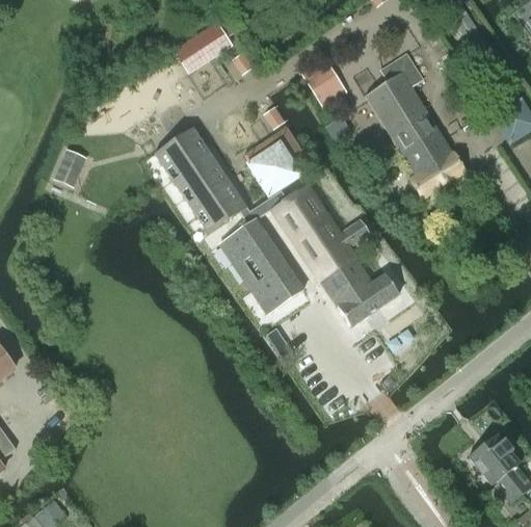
[(470,17),(461,3),(445,14),(453,27),(456,24),(470,17)]
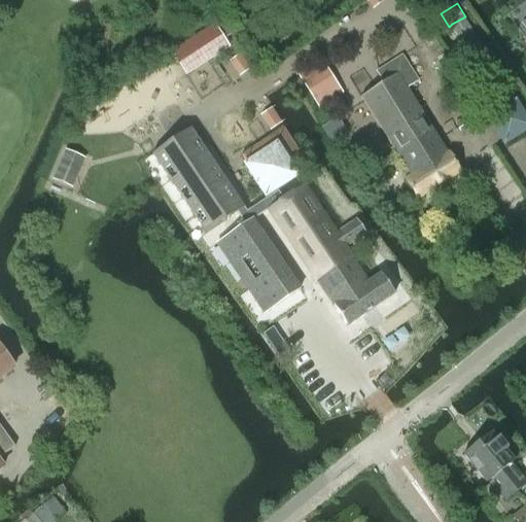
[(452,24),(470,51),(474,57),(486,49),(486,48),(465,16),(452,24)]
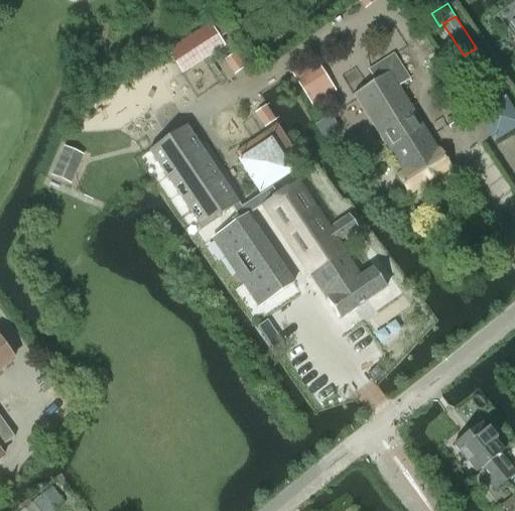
[(204,55),(225,41),(211,20),(189,33),(204,55)]
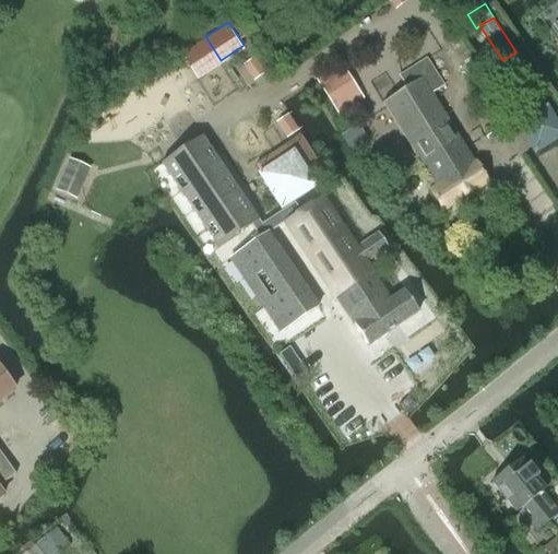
[(254,75),(265,68),(256,54),(245,61),(254,75)]
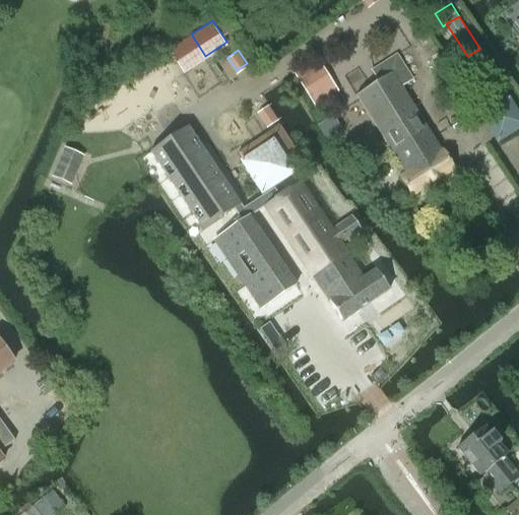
[(484,78),(496,70),(485,54),(473,62),(484,78)]
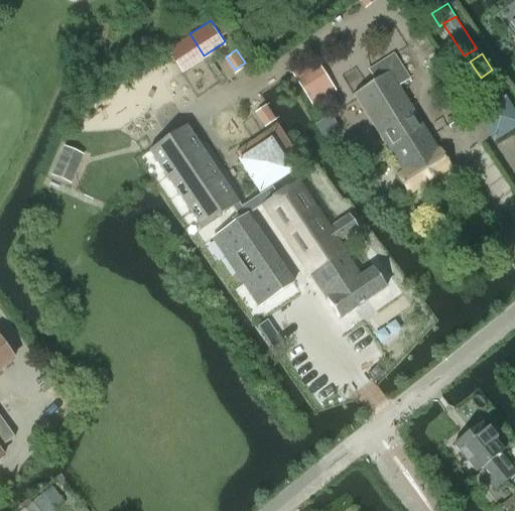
[(312,99),(332,88),(312,58),(294,70),(312,99)]
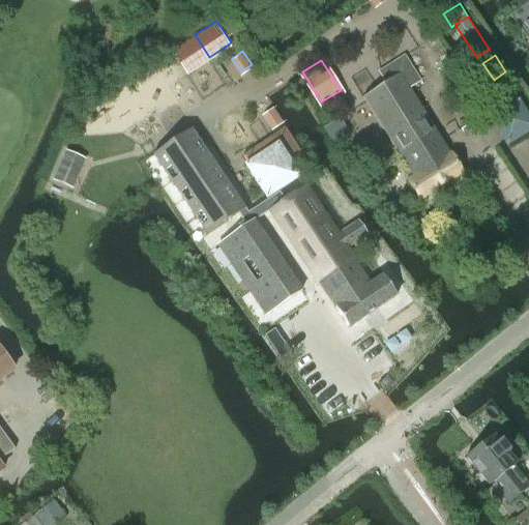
[(407,178),(419,197),(463,169),(451,150),(450,150),(401,70),(363,93),(414,174),(407,178)]
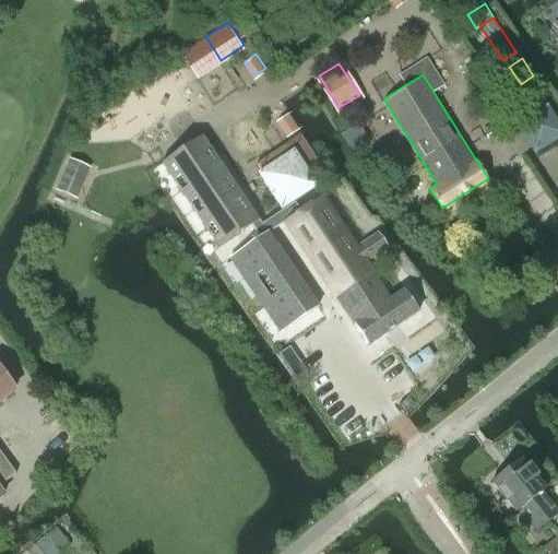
[(530,104),(542,96),(532,81),(521,89),(530,104)]
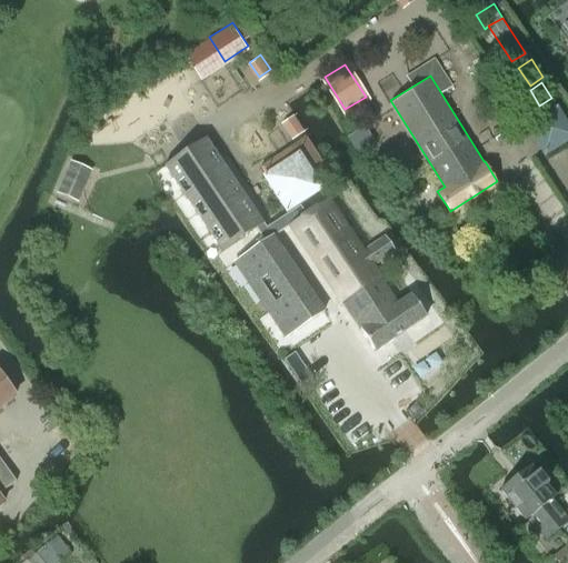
[(304,127),(294,112),(282,120),(292,136),(304,127)]
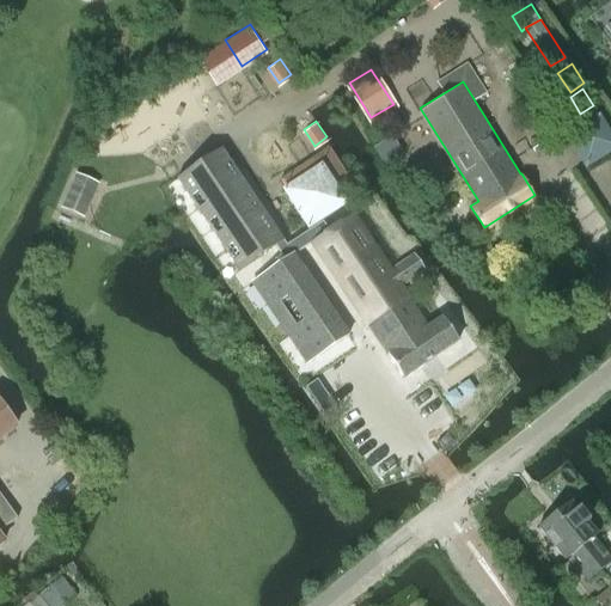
[(554,130),(561,140),(568,135),(562,124),(561,124),(554,130)]
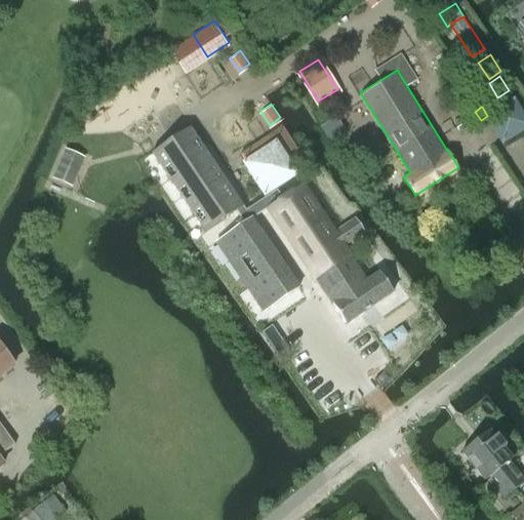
[(347,128),(337,112),(321,123),(330,138),(347,128)]
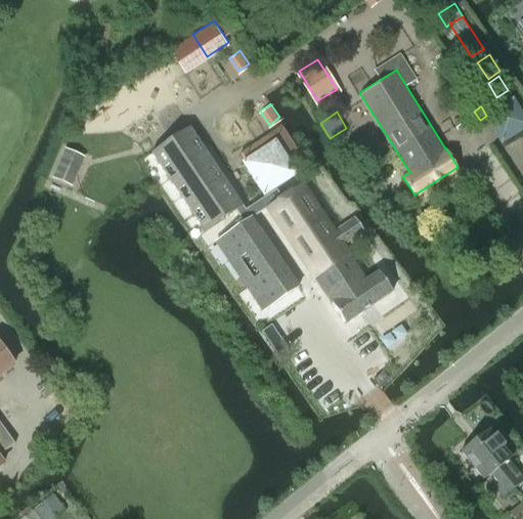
[(306,161),(281,123),(241,149),(248,161),(246,163),(263,189),(265,187),(267,190),(294,173),(292,170),(306,161)]
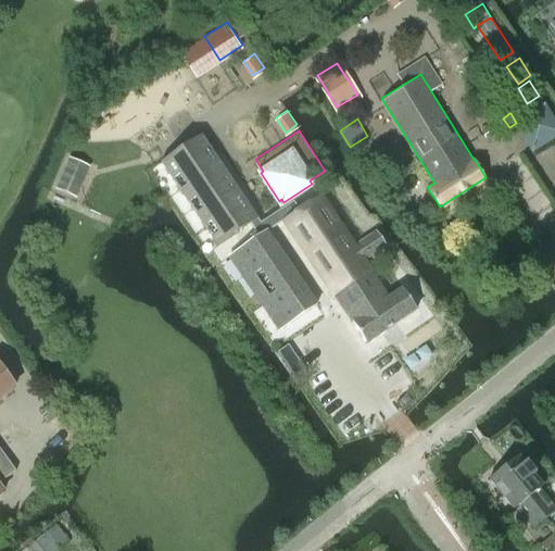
[(174,150),(161,159),(176,183),(183,192),(217,242),(250,221),(259,215),(247,198),(222,162),(201,132),(194,136),(174,150)]
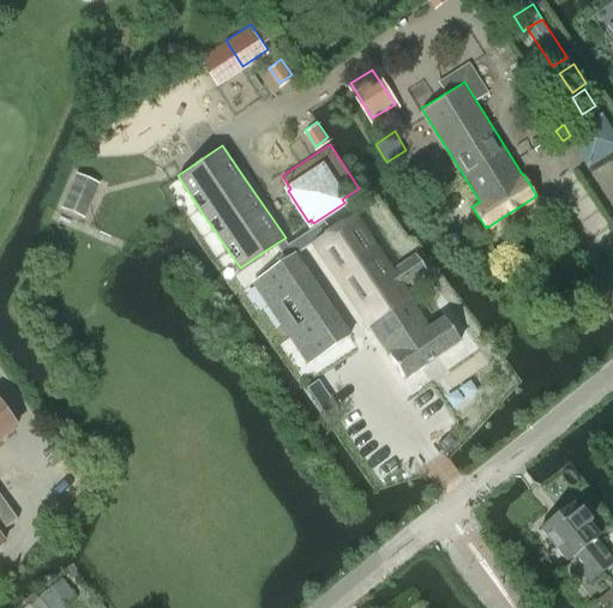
[(78,210),(92,178),(77,172),(62,203),(78,210)]
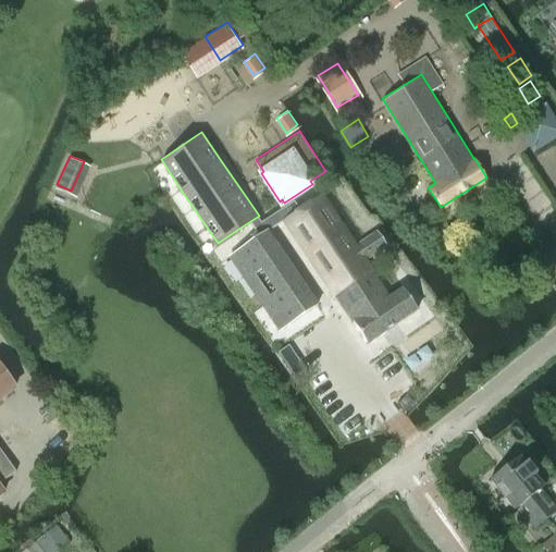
[(400,171),(388,178),(394,186),(406,180),(400,171)]
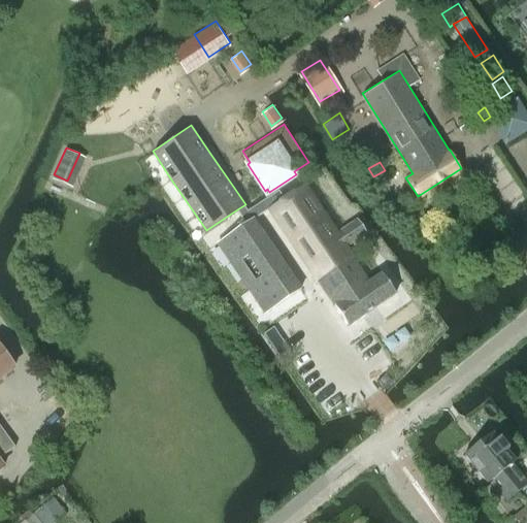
[(349,324),(396,290),(382,270),(368,280),(346,244),(368,230),(358,217),(336,231),(304,183),(285,196),(269,206),(349,324)]
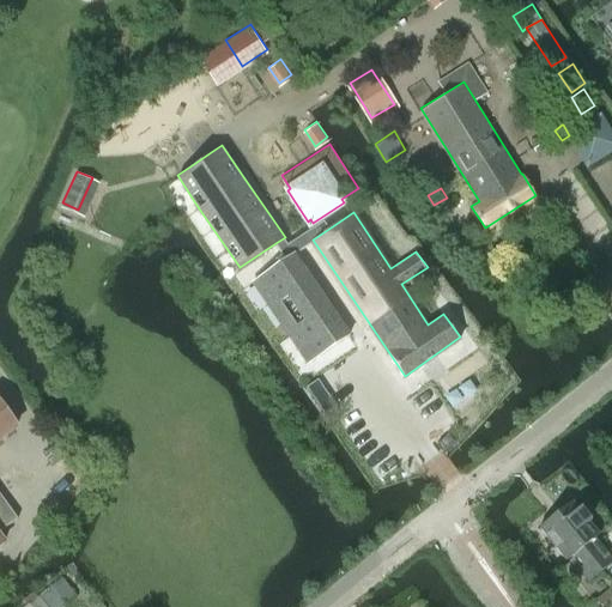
[(285,256),(252,279),(267,302),(289,333),(307,360),(333,343),(349,333),(349,332),(337,314),(313,278),(303,263),(294,252),(313,240),(331,228),(328,224),(323,218),(301,232),(288,241),(285,237),(276,243),(285,256)]
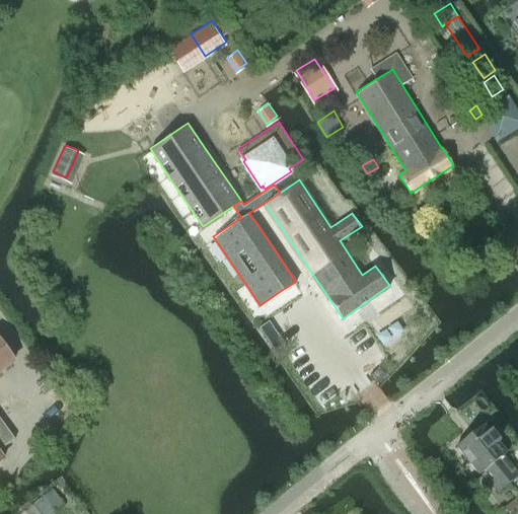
[(270,318),(261,324),(275,347),(284,342),(270,318)]
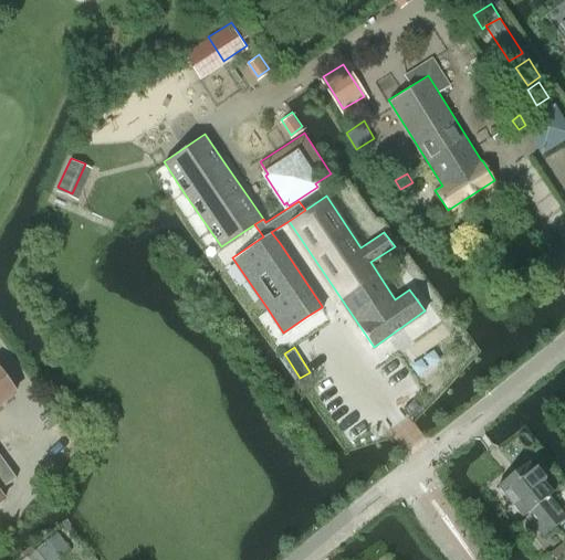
[(0,499),(3,497),(0,492),(0,486),(17,475),(16,474),(10,478),(0,464),(0,401),(14,391),(0,370),(0,499)]
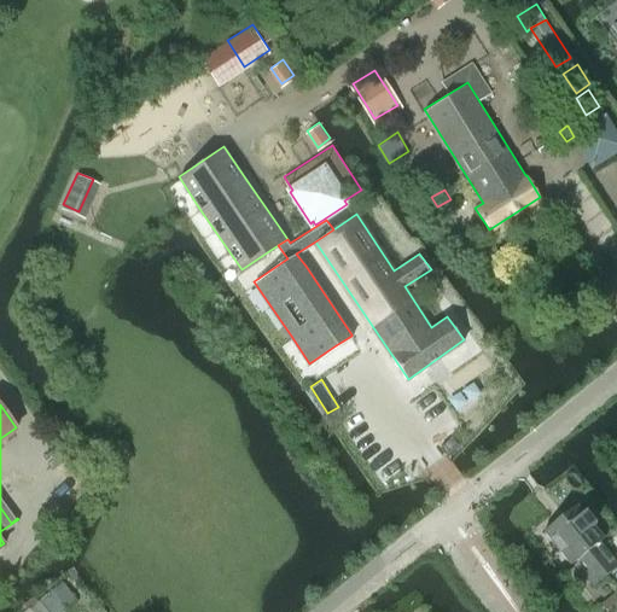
[(577,502),(560,516),(606,572),(616,564),(616,560),(613,557),(615,555),(600,538),(604,536),(594,523),(597,522),(586,508),(583,510),(577,502)]
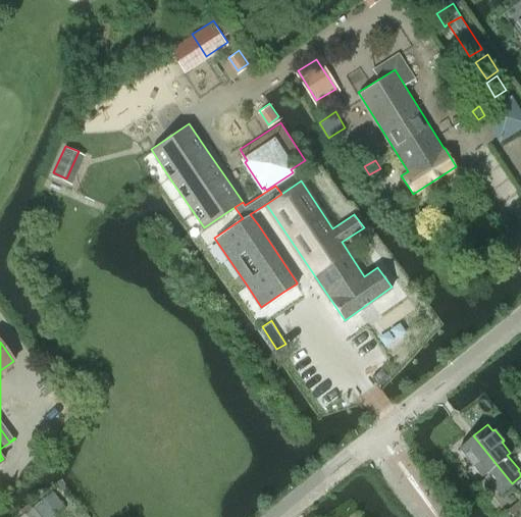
[(512,483),(473,435),(459,447),(482,474),(489,469),(497,478),(493,481),(502,492),(512,483)]
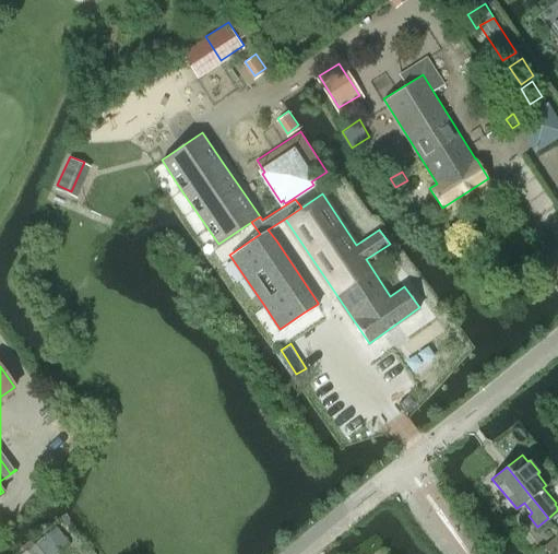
[(39,540),(49,553),(54,553),(63,546),(51,531),(39,540)]
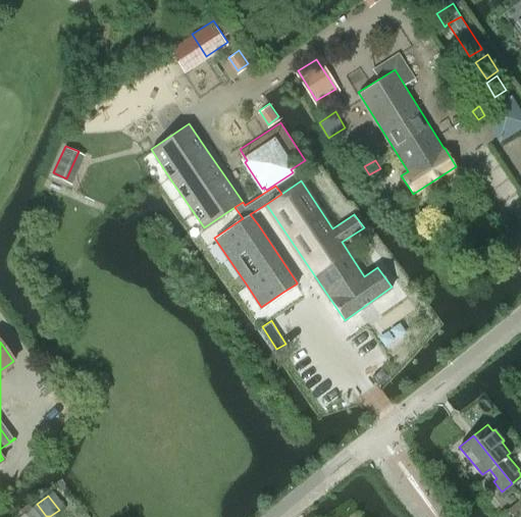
[(520,499),(508,508),(515,516),(516,516),(520,513),(520,499)]
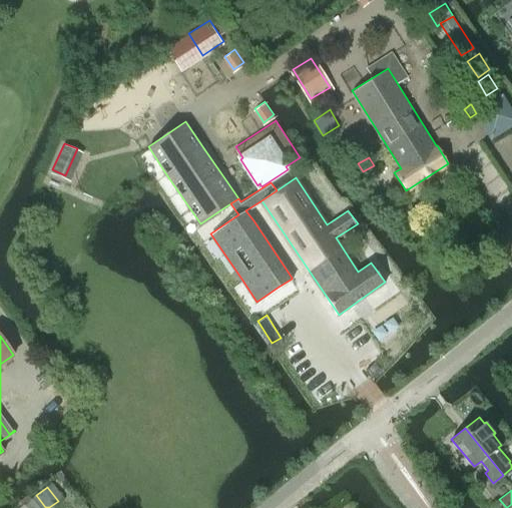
[(41,507),(33,496),(23,504),(26,507),(41,507)]
